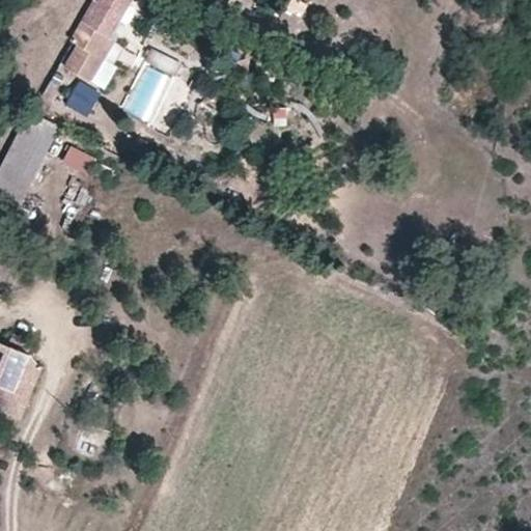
[(100,53),(128,0),(100,0),(78,42),(100,53)]
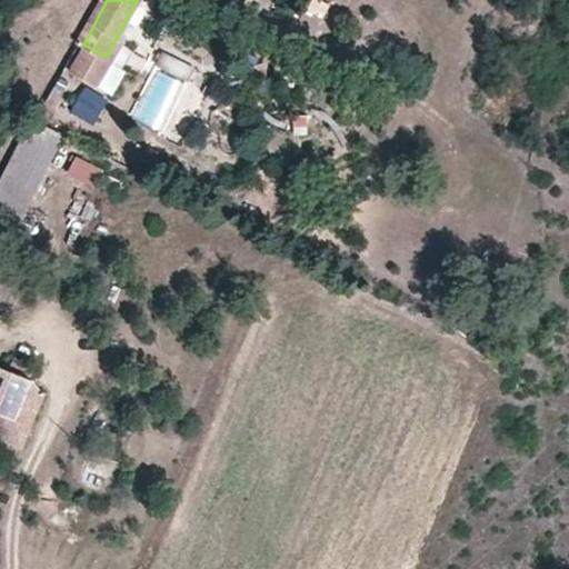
[(189,67),(156,50),(149,65),(181,81),(189,67)]
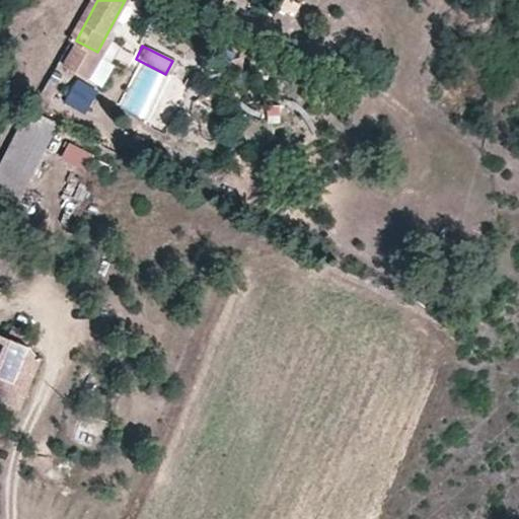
[(63,100),(83,113),(95,90),(75,79),(63,100)]
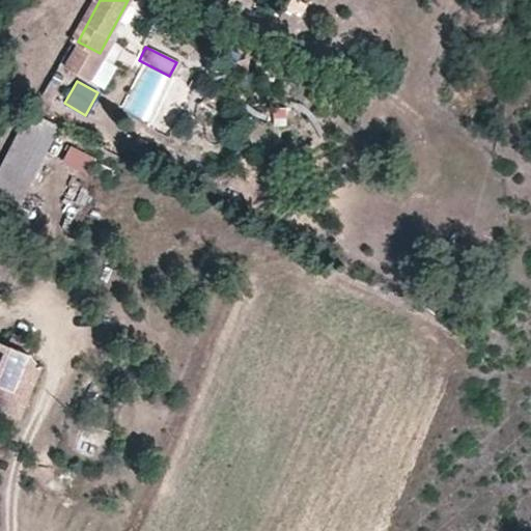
[(0,200),(16,208),(48,138),(21,124),(0,167),(0,200)]
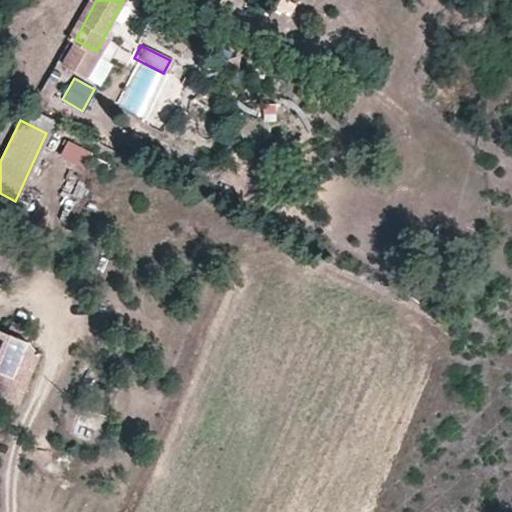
[(137,136),(126,130),(120,143),(130,149),(137,136)]
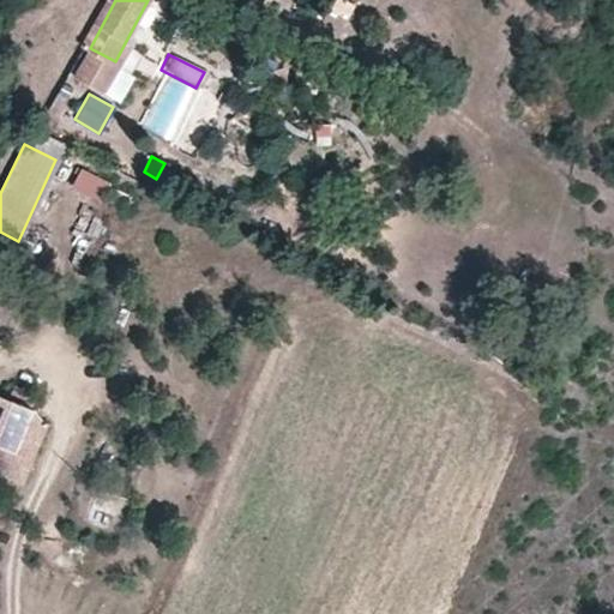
[(130,198),(82,172),(76,184),(124,210),(130,198)]
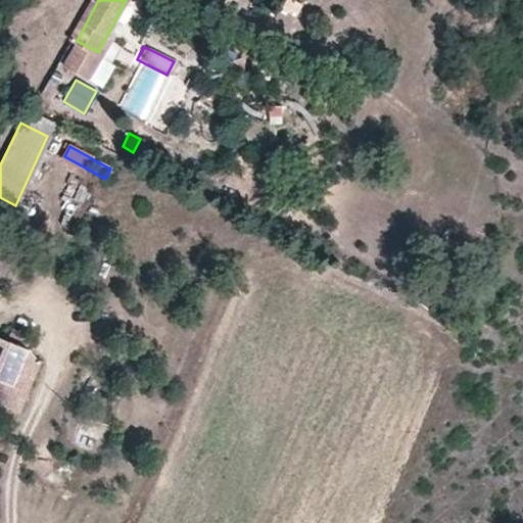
[(28,351),(0,338),(0,380),(15,386),(28,351)]
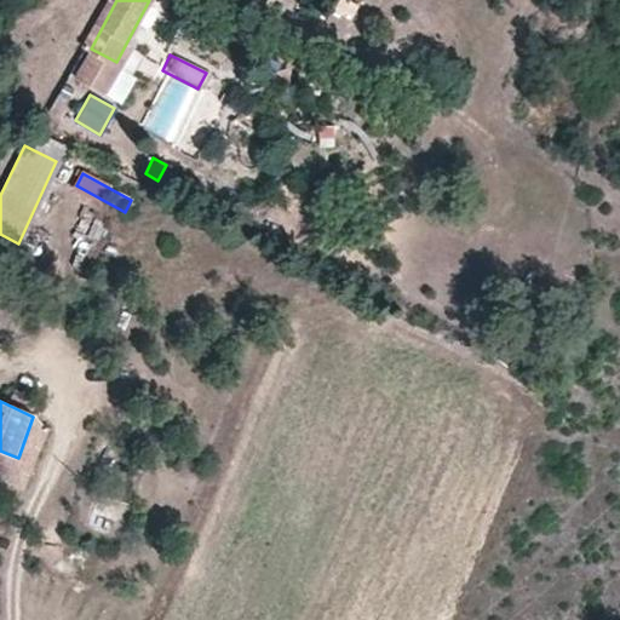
[(32,471),(47,431),(35,418),(33,417),(18,458),(0,451),(0,481),(23,491),(32,471)]
